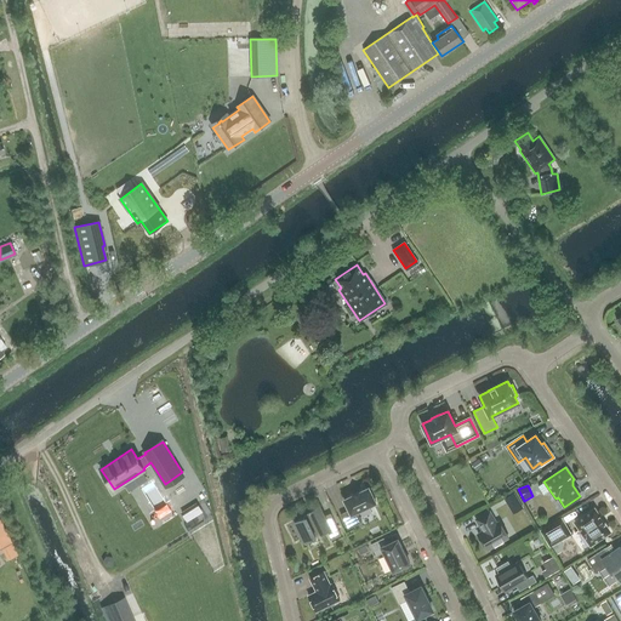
[(376,496),(371,488),(369,489),(369,488),(359,493),(359,491),(353,495),(343,500),(349,511),(341,514),(347,529),(362,522),(357,512),(376,502),(374,497),(376,496)]
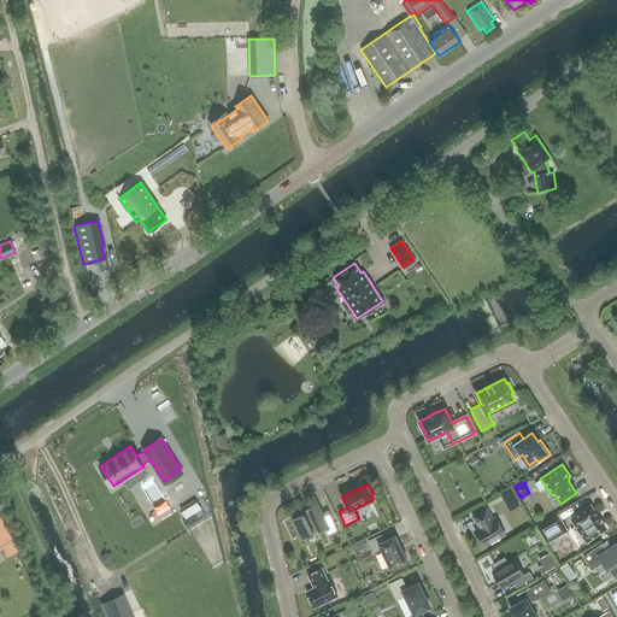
[(510,510),(521,506),(515,489),(504,493),(510,510)]
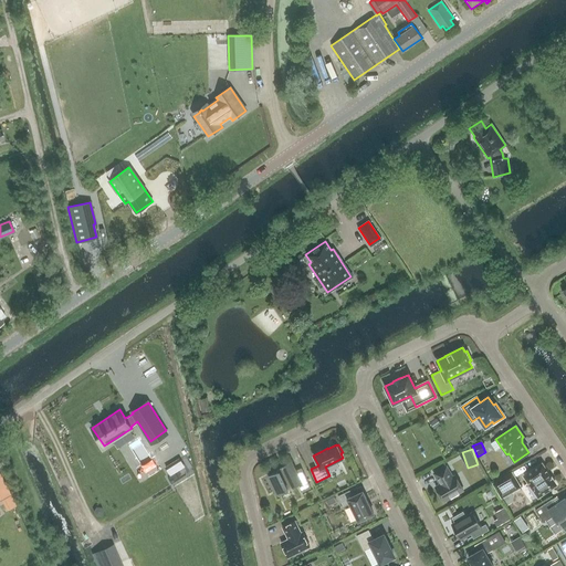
[(180,461),(174,465),(177,471),(184,467),(180,461)]
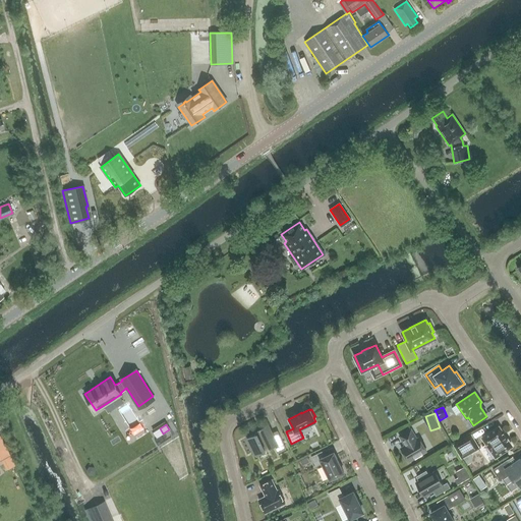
[(278,448),(284,445),(277,431),(272,433),(268,425),(261,428),(262,431),(246,439),(254,455),(277,445),(278,448)]
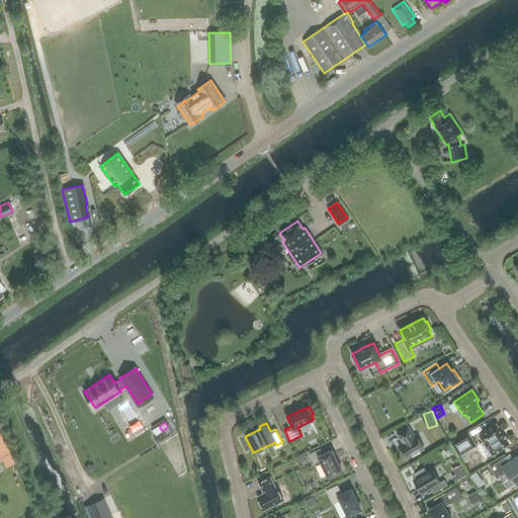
[(493,454),(508,443),(496,425),(480,435),(493,454)]
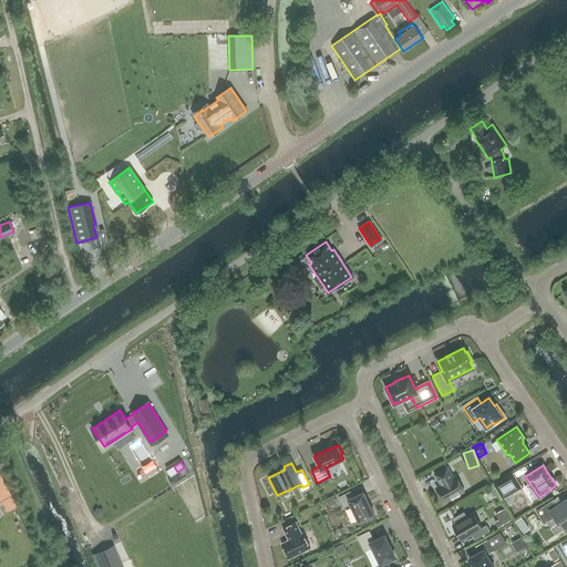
[(440,486),(436,488),(444,502),(464,491),(455,477),(453,478),(446,467),(435,474),(439,481),(441,481),(443,484),(440,485),(440,486)]
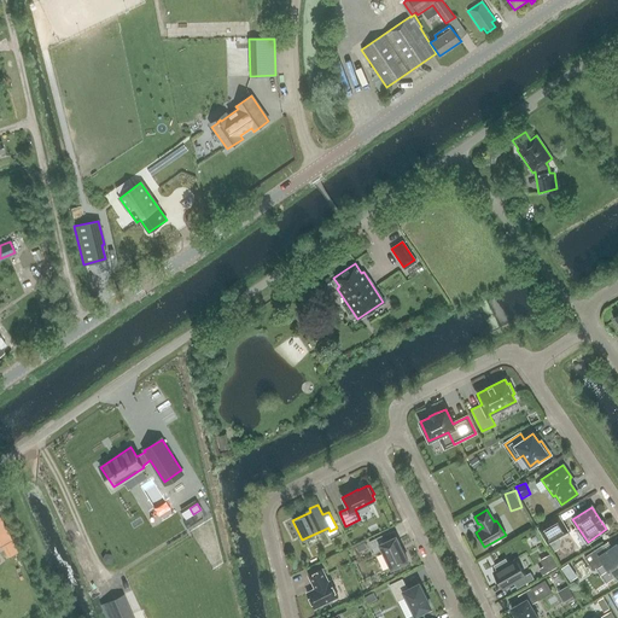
[(0,512),(0,543),(5,541),(12,554),(19,551),(0,512)]
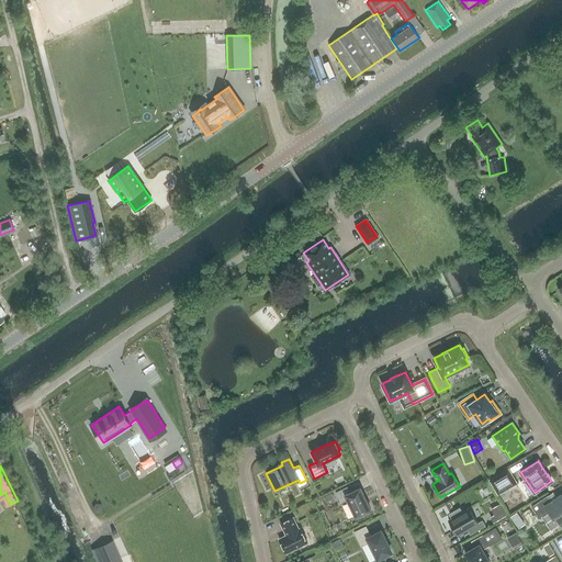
[(516,484),(508,470),(490,480),(498,494),(516,484)]
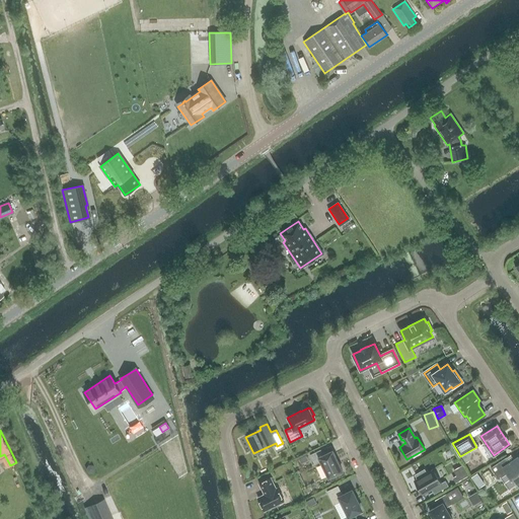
[(320,450),(309,455),(314,464),(320,461),(328,477),(343,471),(332,451),(323,455),(320,450)]
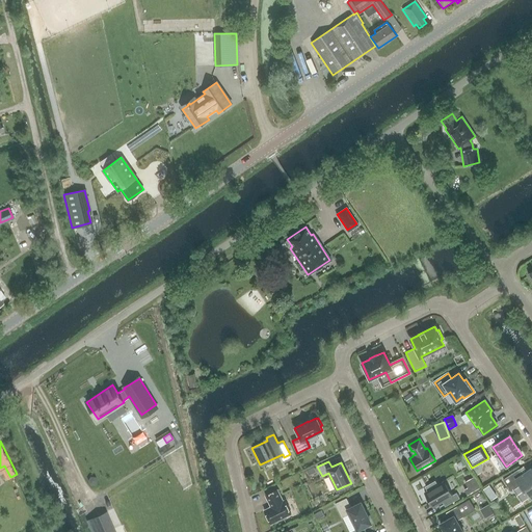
[(531,470),(531,468),(522,474),(519,469),(503,479),(511,491),(520,485),(524,490),(525,489),(531,499),(531,498),(531,470)]
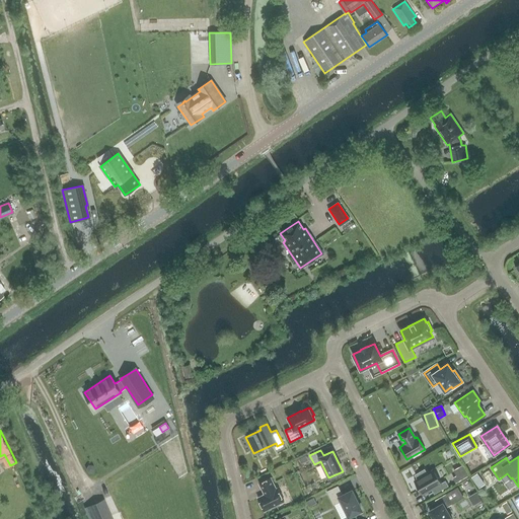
[(456,480),(468,476),(464,465),(455,468),(457,474),(455,475),(456,480)]
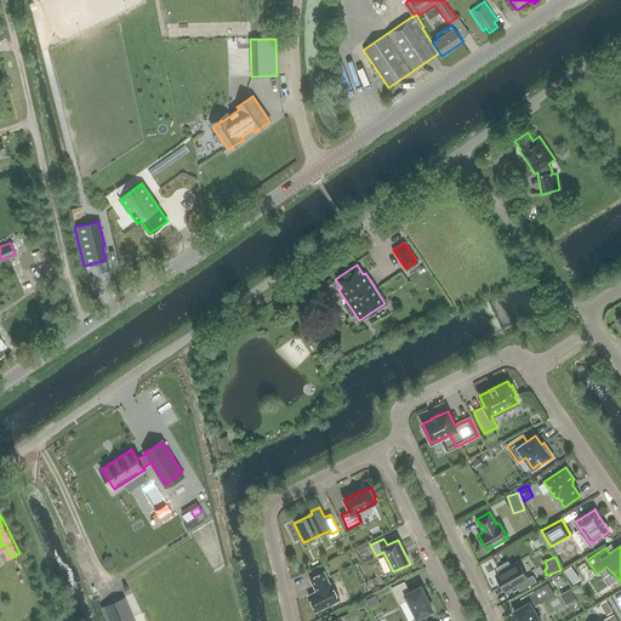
[(505,591),(520,582),(524,588),(536,581),(533,575),(527,579),(518,563),(496,576),(505,591)]
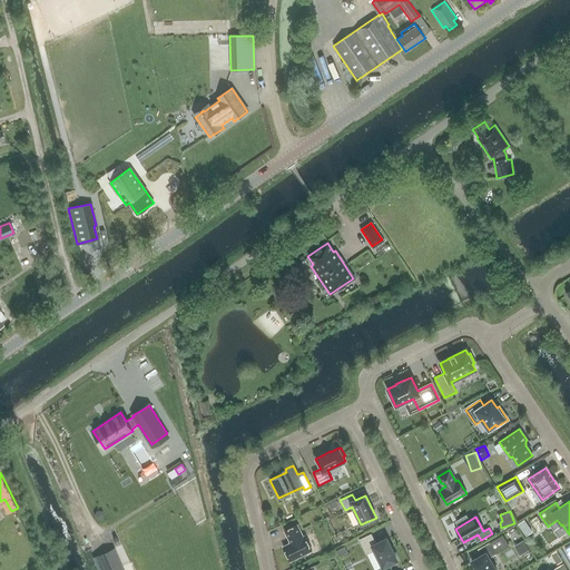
[(303,537),(297,524),(284,531),(290,542),(283,547),(290,561),(312,551),(304,537),(303,537)]
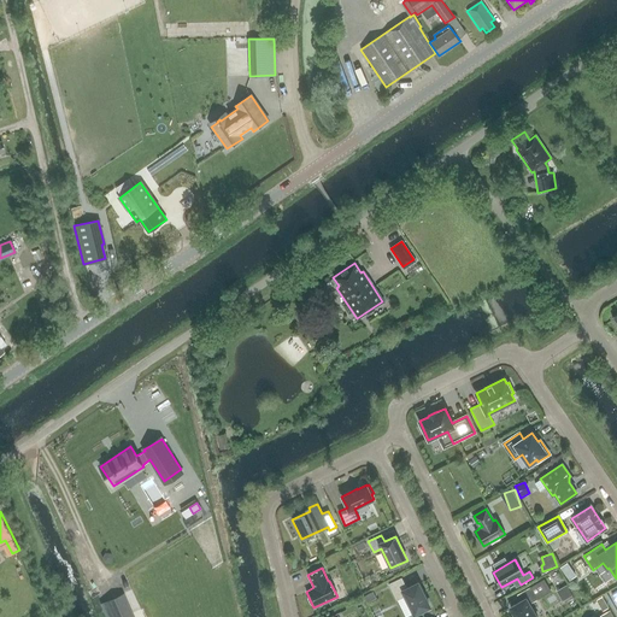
[(388,583),(397,600),(406,595),(415,613),(429,606),(418,583),(407,588),(401,577),(388,583)]
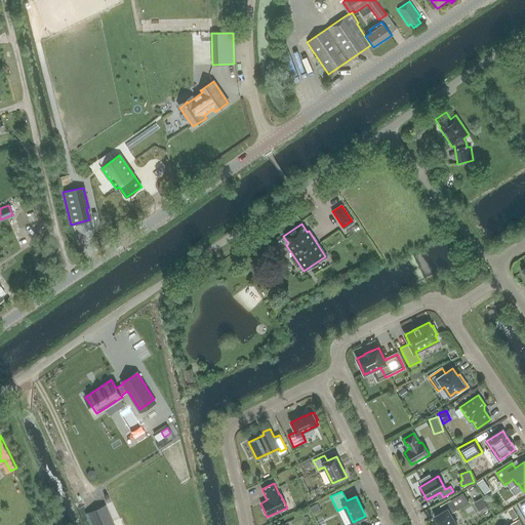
[(439,524),(456,524),(450,514),(457,510),(468,503),(461,493),(451,499),(440,506),(443,512),(434,517),(439,524)]
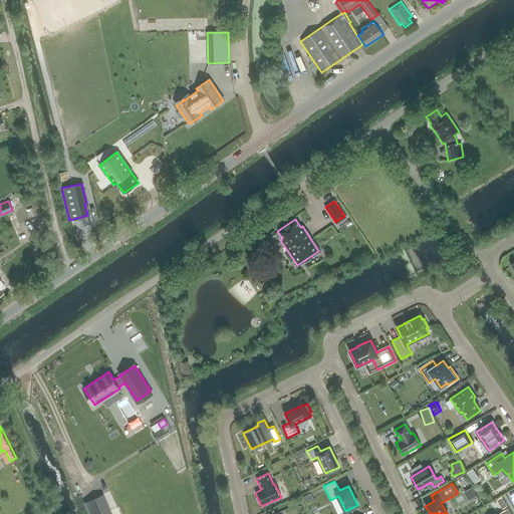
[(475,487),(466,490),(470,501),(479,498),(475,487)]
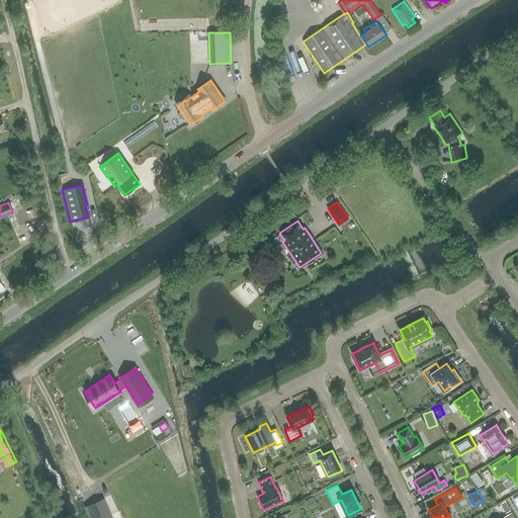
[(308,506),(316,502),(313,497),(305,501),(308,506)]
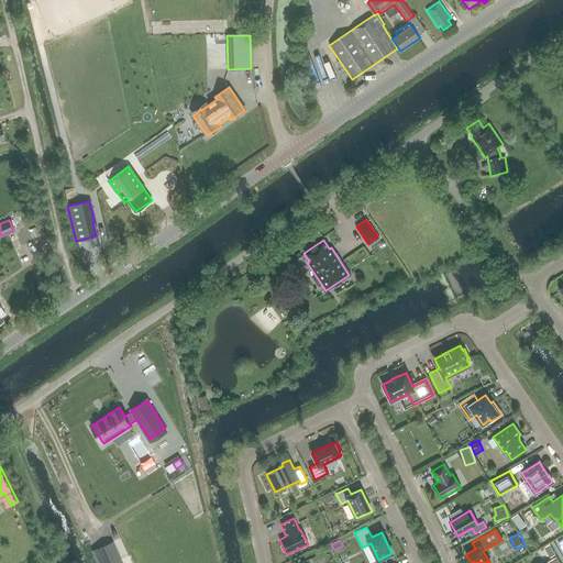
[(118,562),(109,543),(91,551),(97,562),(118,562)]
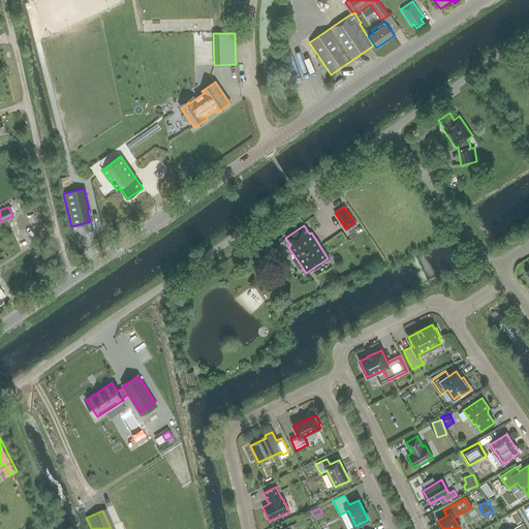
[(519,523),(524,520),(518,510),(512,514),(519,523)]
